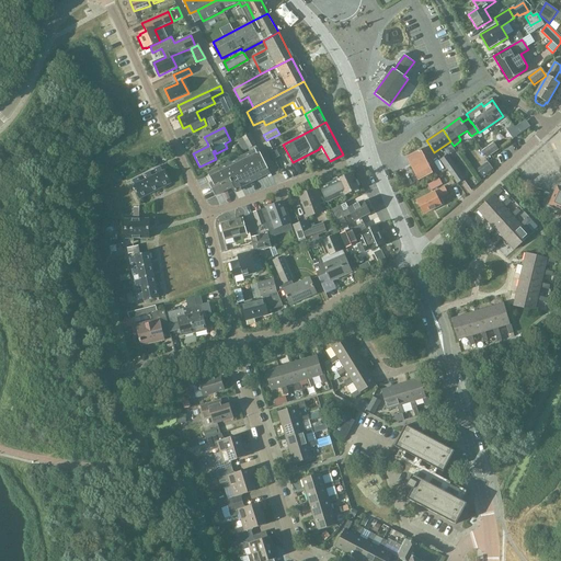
[(249,148),(254,145),(250,134),(243,137),(249,148)]
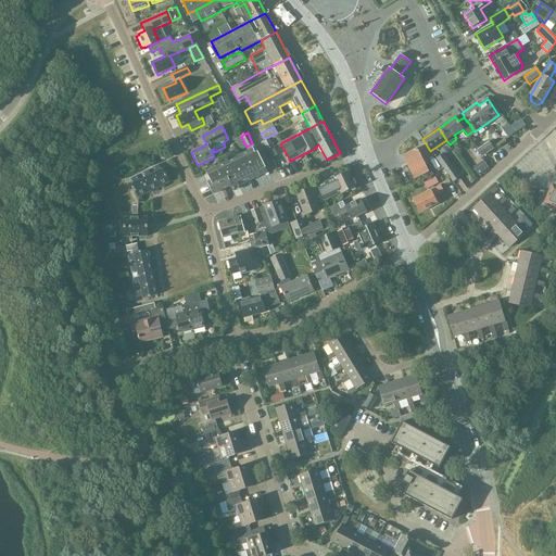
[(268,140),(263,143),(267,150),(273,148),(268,140)]
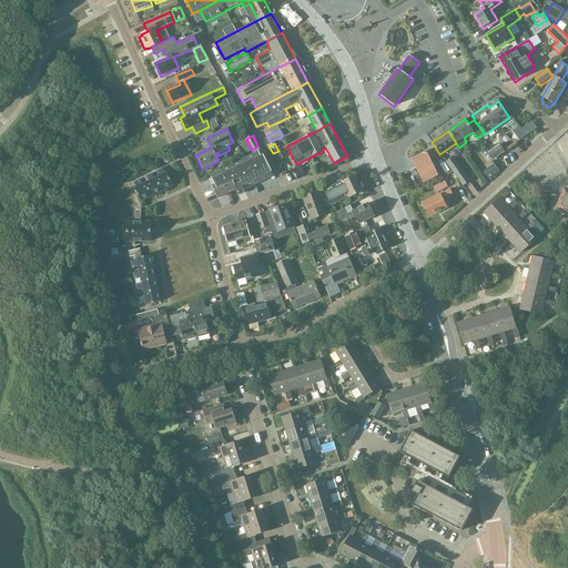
[(500,144),(488,153),(493,160),(505,151),(500,144)]
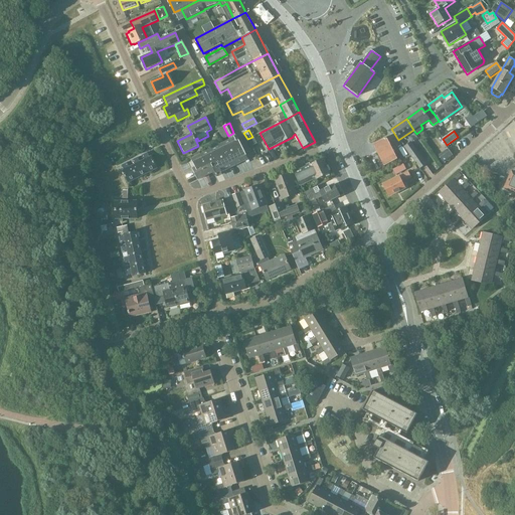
[(195,168),(192,169),(198,180),(214,172),(215,174),(235,164),(235,163),(247,157),(236,136),(190,160),(195,168)]
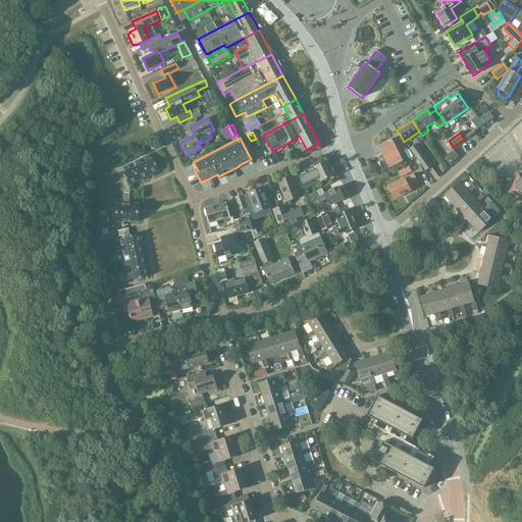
[(379,146),(383,153),(390,167),(403,162),(392,140),(379,146)]
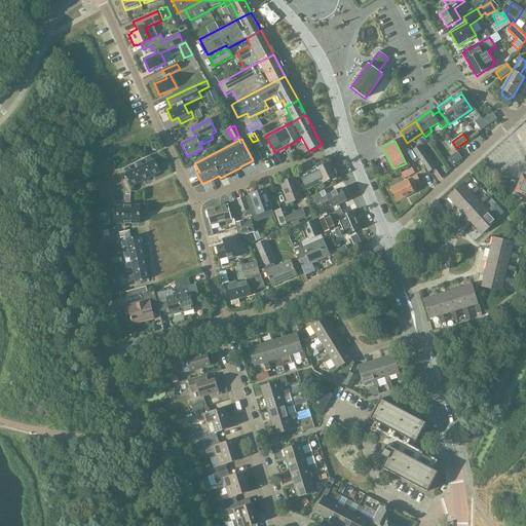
[(418,145),(412,149),(417,157),(428,173),(435,168),(423,153),(418,145)]
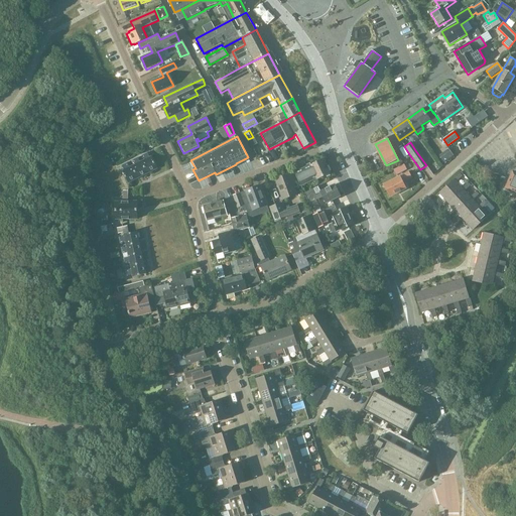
[(447,151),(438,157),(443,163),(453,157),(447,151)]
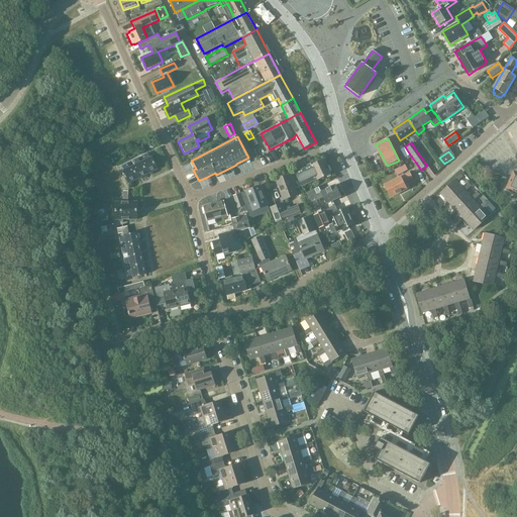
[(142,156),(144,161),(141,162),(147,174),(158,169),(151,158),(149,159),(147,153),(142,156)]
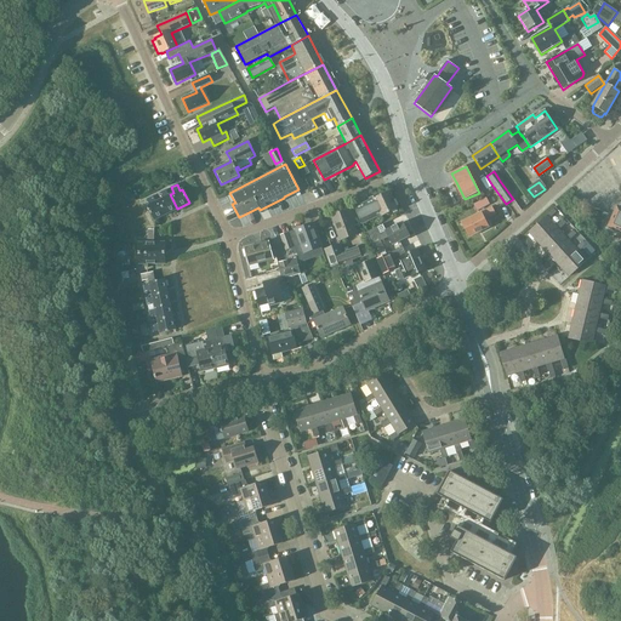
[(163,199),(159,200),(166,215),(177,209),(170,194),(169,195),(166,191),(159,193),(163,199)]
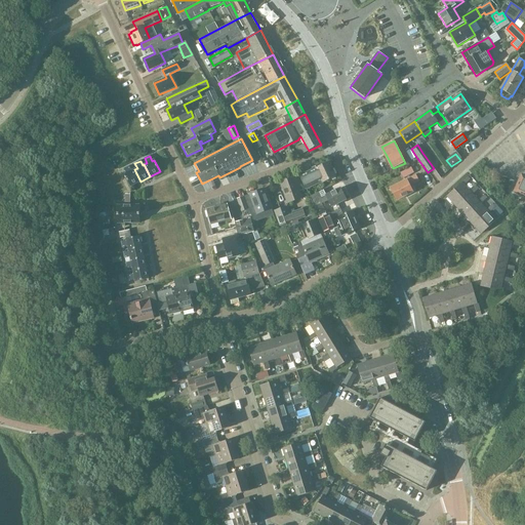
[(330,162),(316,169),(299,176),(306,190),(322,183),(323,183),(336,176),(330,162)]
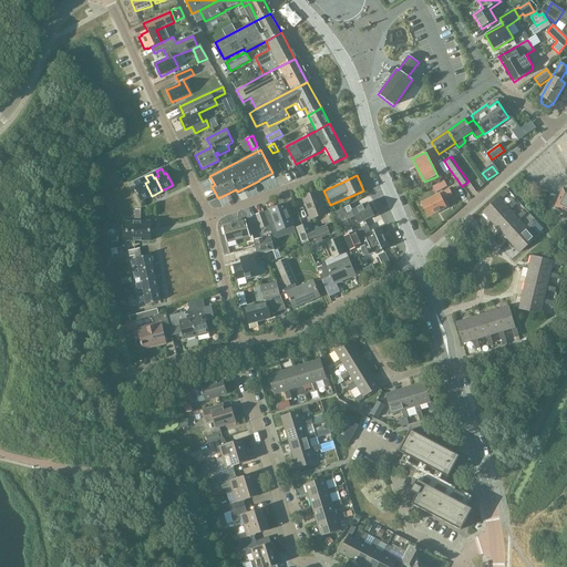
[(141,202),(152,196),(145,183),(142,184),(140,179),(134,182),(136,187),(134,188),(141,202)]
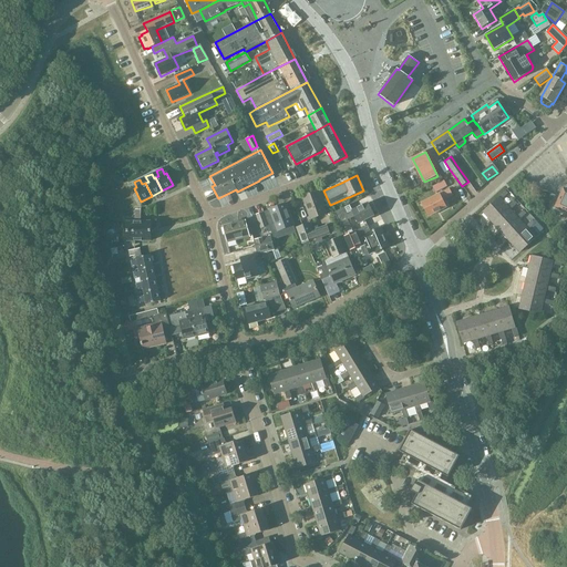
[(439,185),(432,188),(434,194),(442,191),(439,185)]
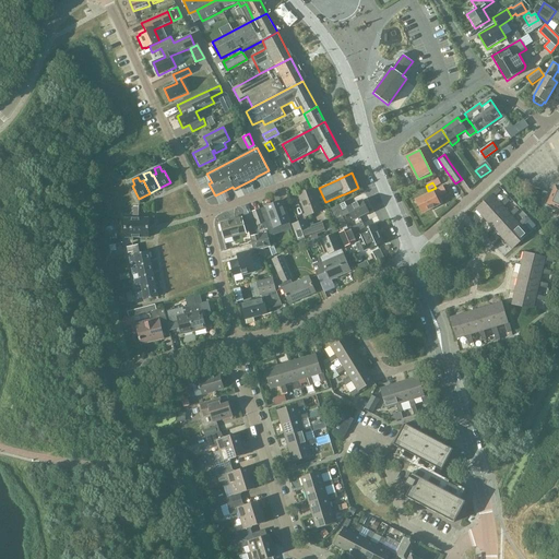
[(439,203),(436,198),(445,192),(442,187),(416,201),(421,213),(439,203)]
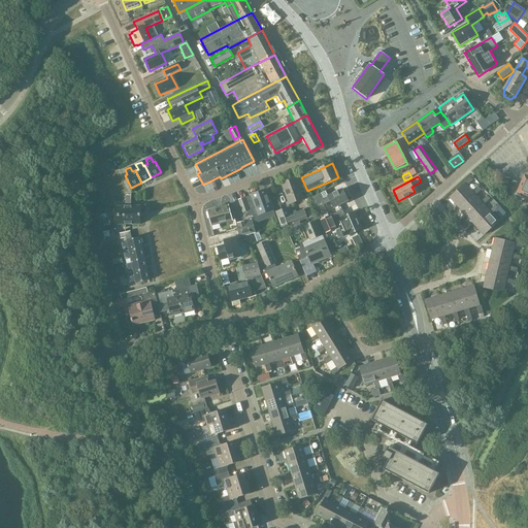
[(450,198),(458,207),(474,193),(472,192),(467,186),(473,179),(471,176),(464,183),(465,184),(450,198)]
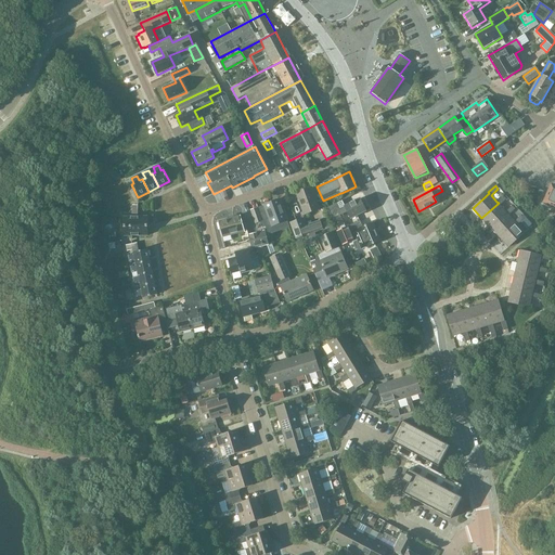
[(554,207),(554,186),(551,185),(543,203),(554,207)]
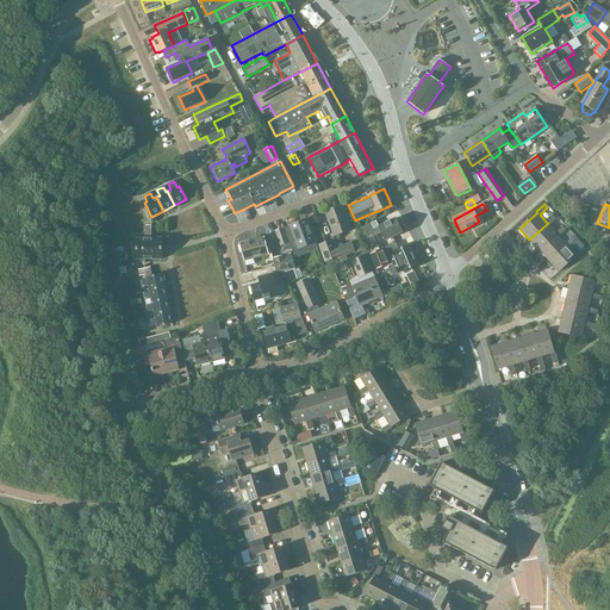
[(342,206),(325,212),(335,236),(350,230),(342,206)]
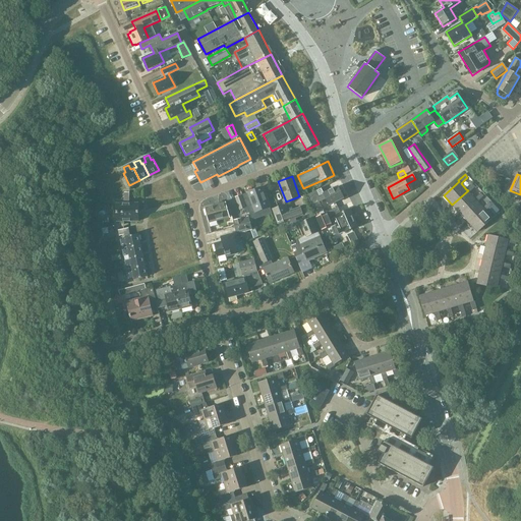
[(466,189),(468,190),(452,205),(460,214),(476,199),(474,198),(469,192),(475,186),(472,183),(466,189)]
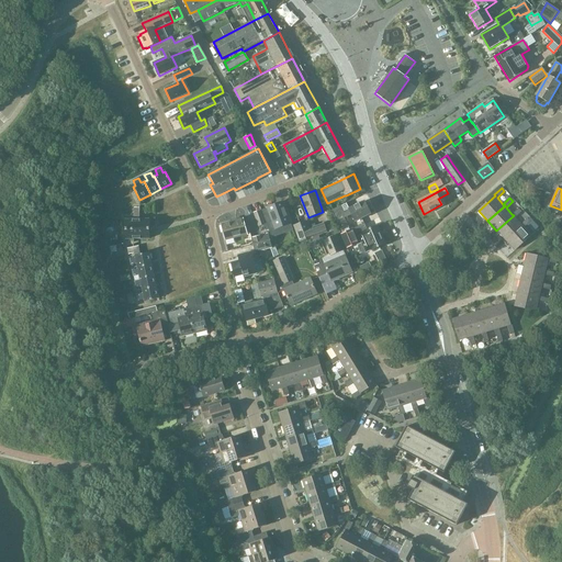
[(261,211),(266,222),(272,220),(276,229),(291,224),(283,202),(268,208),(268,209),(261,211)]
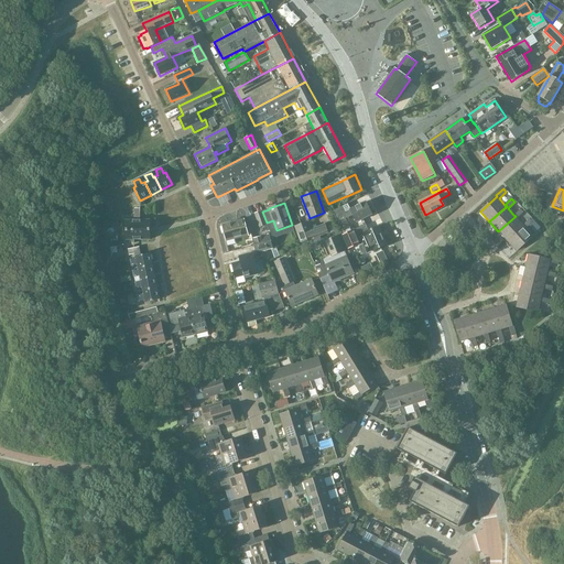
[(344,206),(333,212),(337,224),(354,216),(356,223),(371,216),(367,203),(346,213),(344,206)]
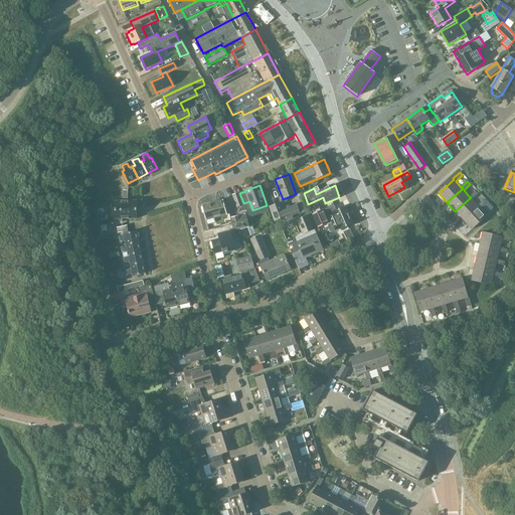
[(128,190),(124,190),(124,201),(115,201),(116,219),(137,219),(137,201),(128,201),(128,196),(128,190)]
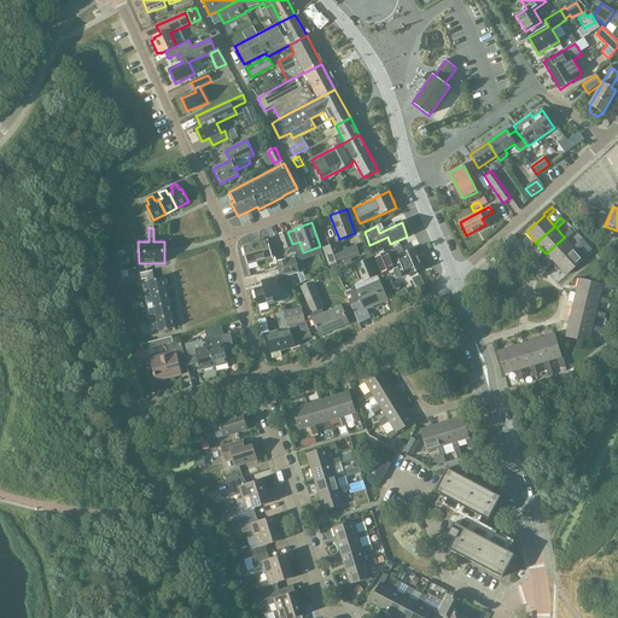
[(571,228),(563,235),(565,237),(546,254),(557,264),(575,248),(573,246),(566,239),(573,232),(571,228)]
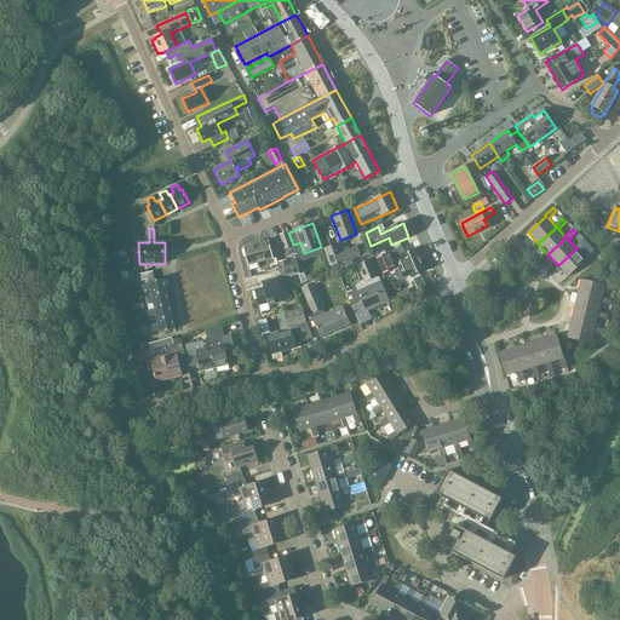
[(288,233),(280,236),(285,251),(293,248),(288,233)]
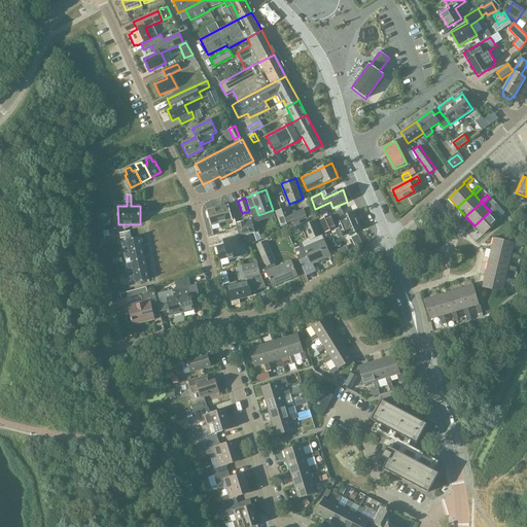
[(227,205),(207,211),(211,225),(232,220),(230,210),(233,209),(232,206),(227,206),(227,205)]
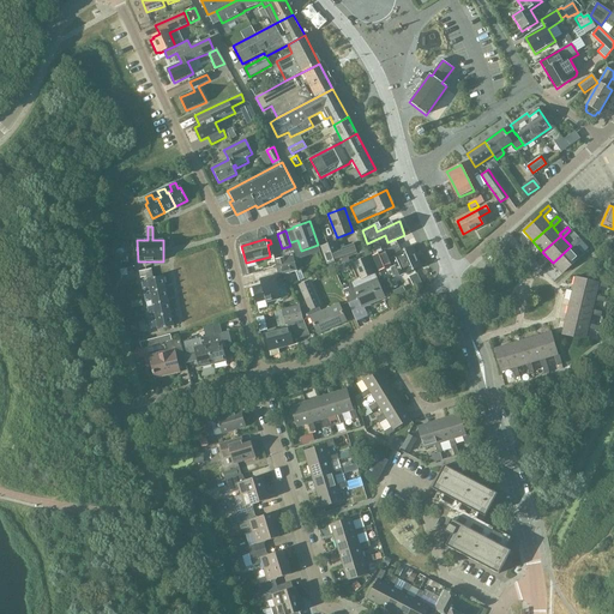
[(575,247),(581,242),(577,239),(573,241),(570,245),(571,246),(553,263),(563,274),(581,258),(572,250),(575,247)]
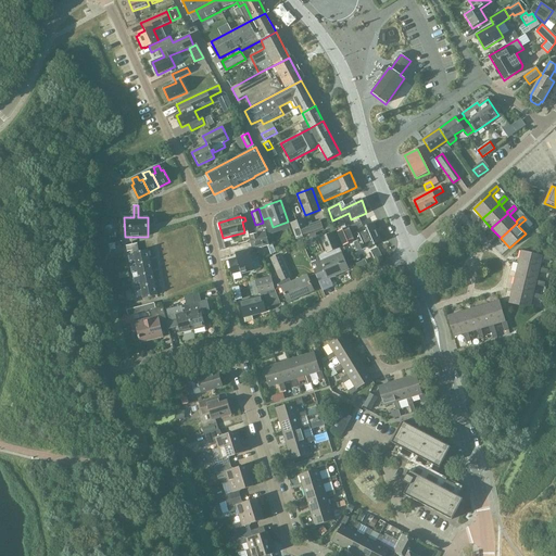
[(341,217),(333,222),(338,230),(345,227),(341,217)]
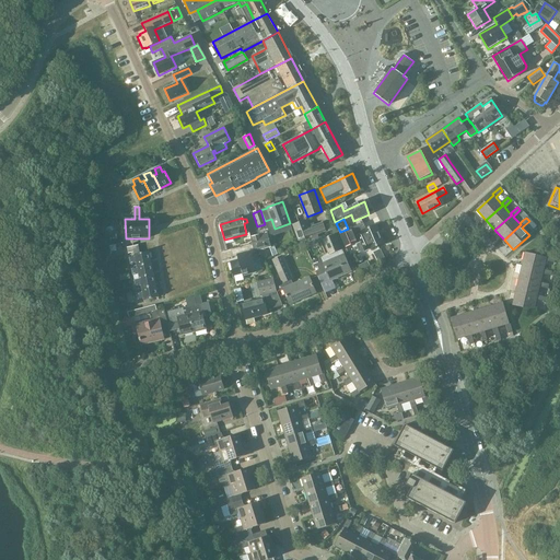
[(305,221),(299,223),(304,240),(310,237),(311,241),(314,240),(318,238),(317,235),(325,233),(322,224),(313,228),(312,224),(307,226),(305,221)]
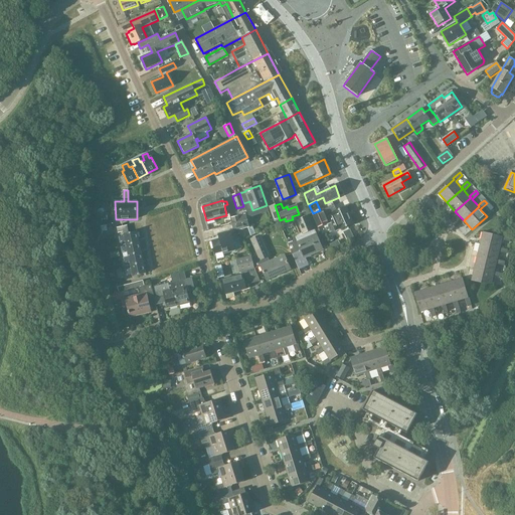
[(487,203),(482,207),(488,214),(493,209),(487,203)]
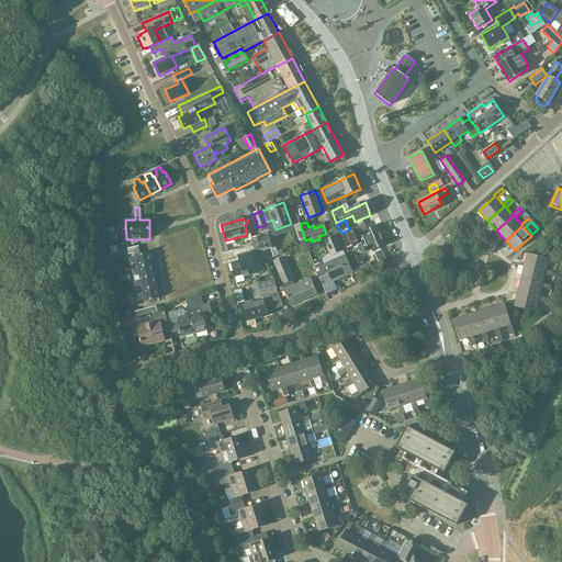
[(294,226),(293,226),(299,243),(300,243),(305,240),(300,224),(294,226)]
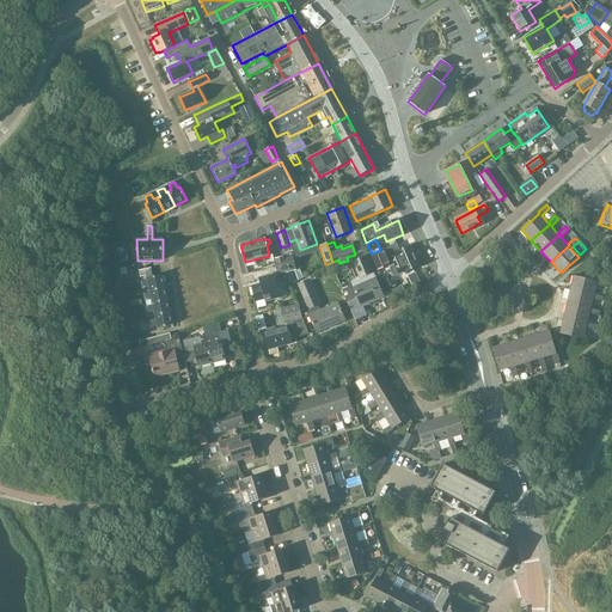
[(397,245),(372,256),(378,271),(390,267),(389,264),(393,262),(398,275),(420,267),(411,246),(399,251),(397,245)]
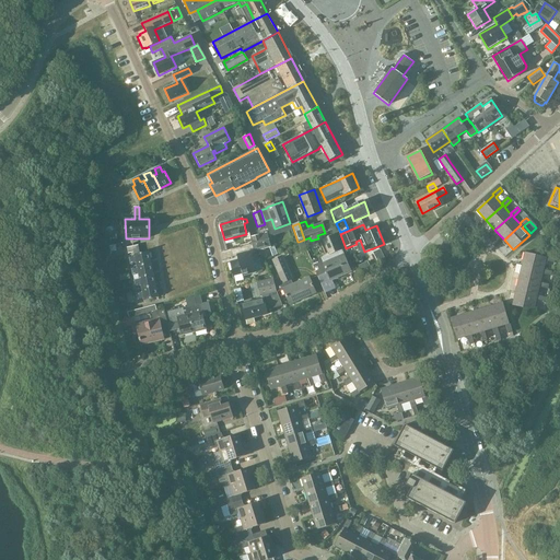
[(273,246),(270,232),(251,237),(254,252),(273,246)]
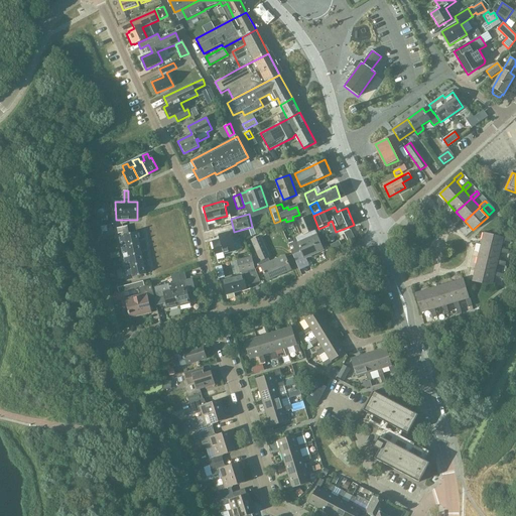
[(313,231),(308,218),(306,214),(293,219),(293,220),(289,221),(291,224),(296,222),(298,228),(299,228),(302,235),(306,234),(308,239),(298,243),(296,238),(287,242),(292,255),(301,251),(303,258),(323,250),(316,236),(314,231),(313,231)]
